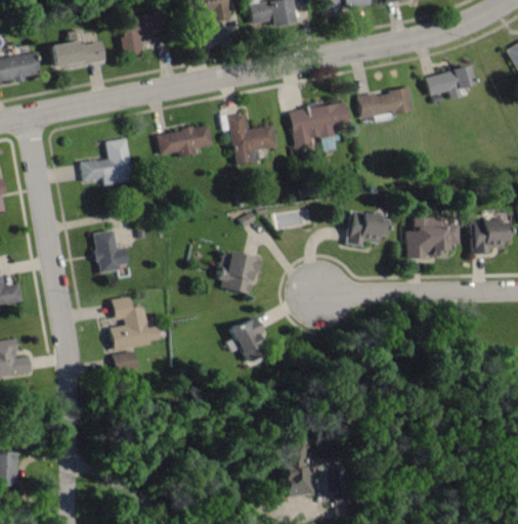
[(234,0),(190,0),(197,41),(211,39),(209,24),(239,19),(234,0)]
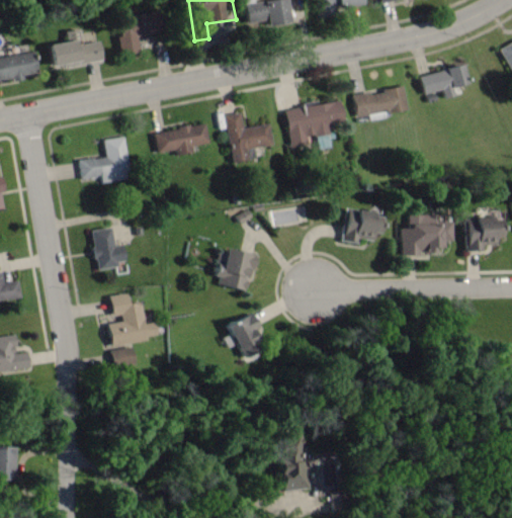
[(250,27),(289,20),(285,0),(268,0),(246,4),(250,27)]
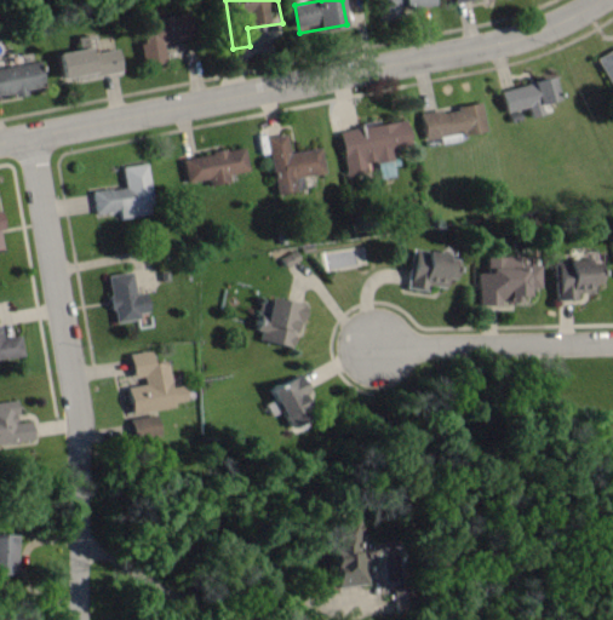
[(382,0),(384,15),(435,6),(433,0),(382,0)]
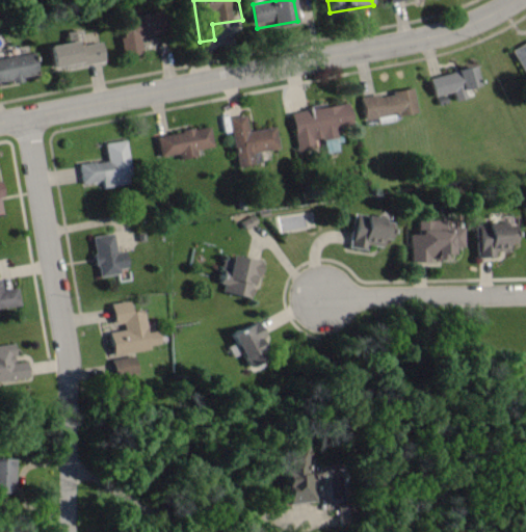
[(128,56),(146,53),(143,37),(162,34),(159,14),(123,19),(128,56)]
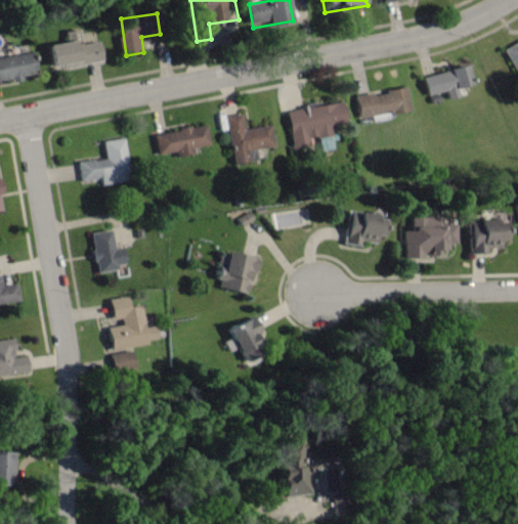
[(102,42),(85,44),(83,30),(70,32),(72,42),(51,45),(54,68),(105,60),(102,42)]
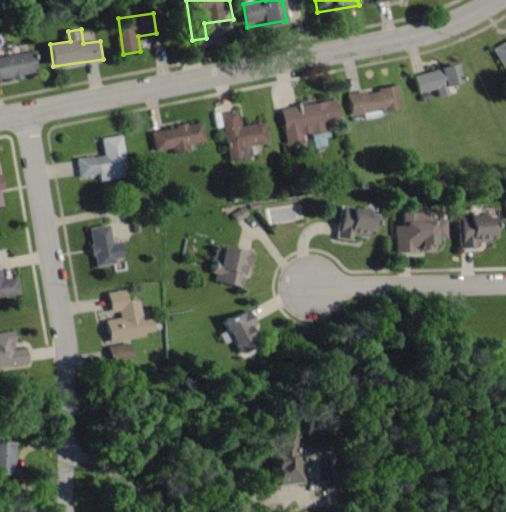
[(505,43),(495,49),(505,67),(505,43)]
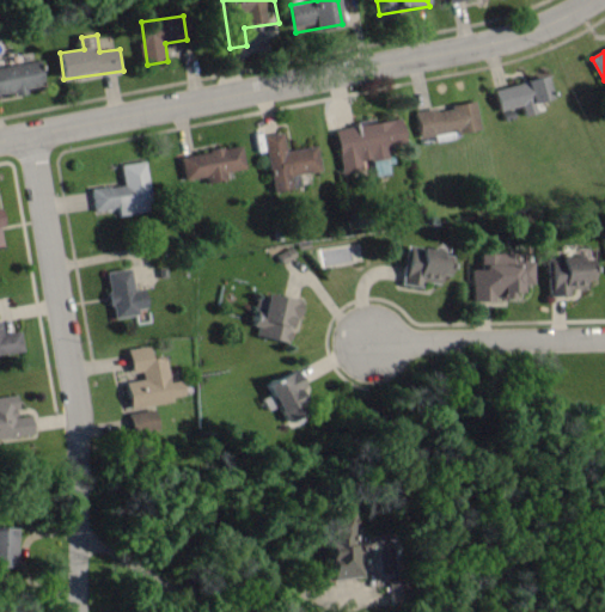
[(44,85),(40,61),(0,68),(0,96),(31,91),(31,87),(44,85)]
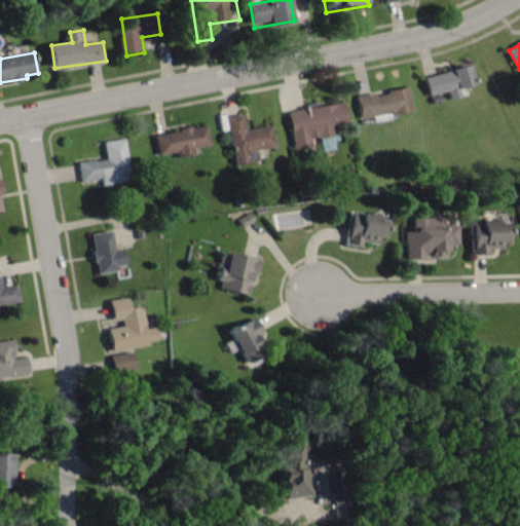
[(429,78),(434,97),(452,91),(454,100),(465,98),(461,88),(476,84),(471,66),(429,78)]
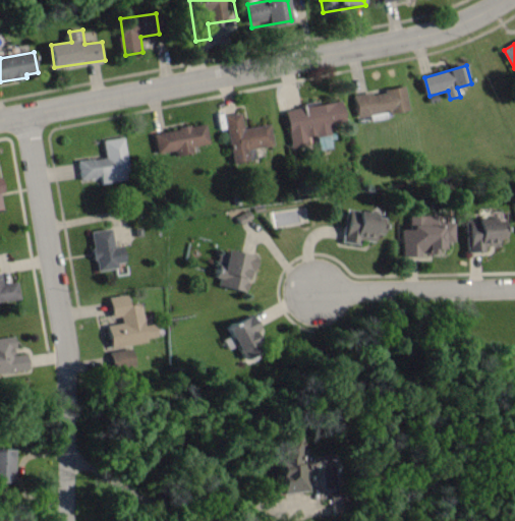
[(411,113),(407,88),(376,93),(376,92),(357,95),(361,118),(370,117),(370,120),(411,113)]
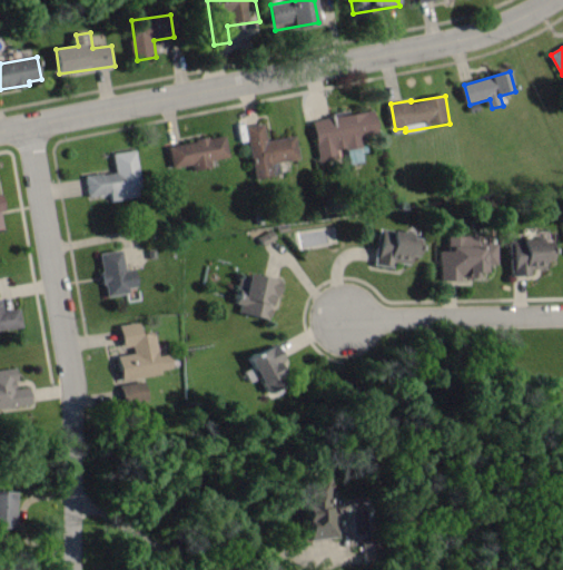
[(381,135),(376,109),(316,120),(323,161),(343,158),(342,153),(366,148),(364,137),(381,135)]
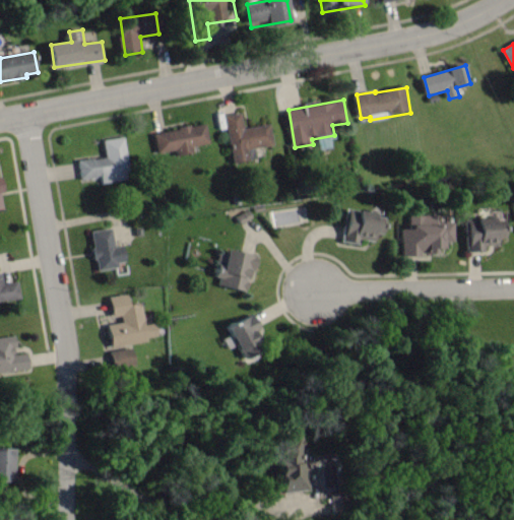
[(228,116),(235,164),(258,159),(256,148),(274,145),(271,124),(246,128),(244,113),(228,116)]
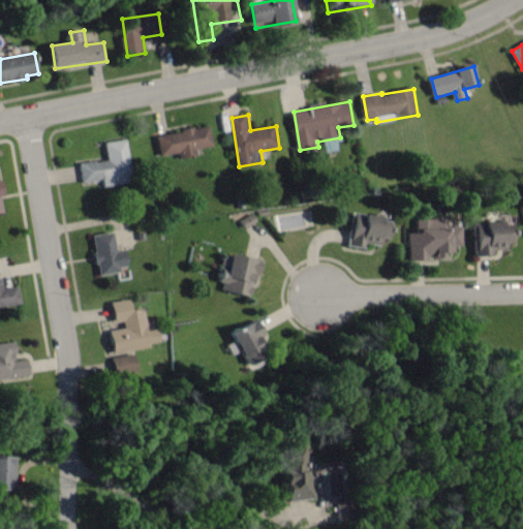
[(162,156),(183,153),(184,157),(198,154),(197,150),(214,147),(211,126),(159,135),(162,156)]
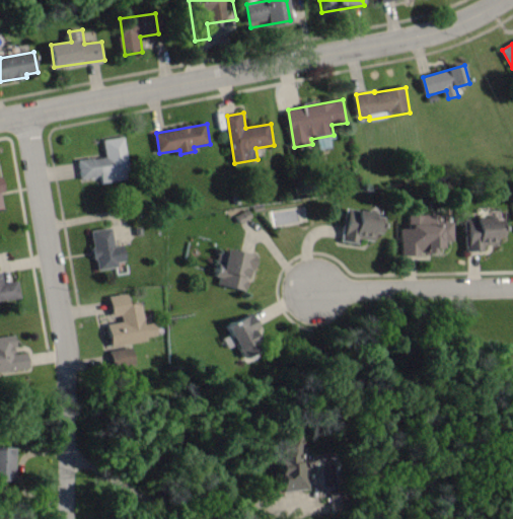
[(105,140),(107,157),(81,161),(83,179),(102,177),(103,183),(131,179),(126,138),(105,140)]
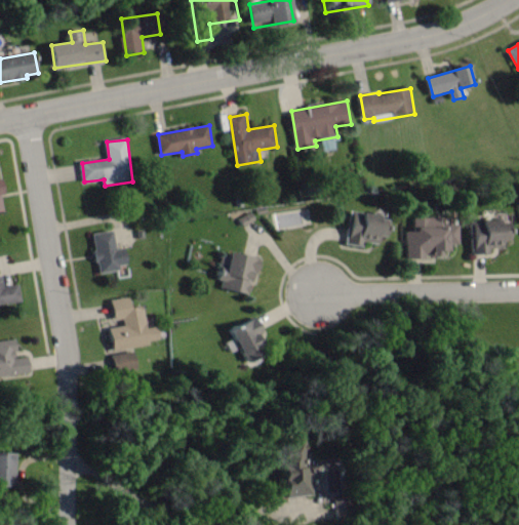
[(364,248),(365,241),(384,244),(388,217),(353,211),(347,244),(364,248)]
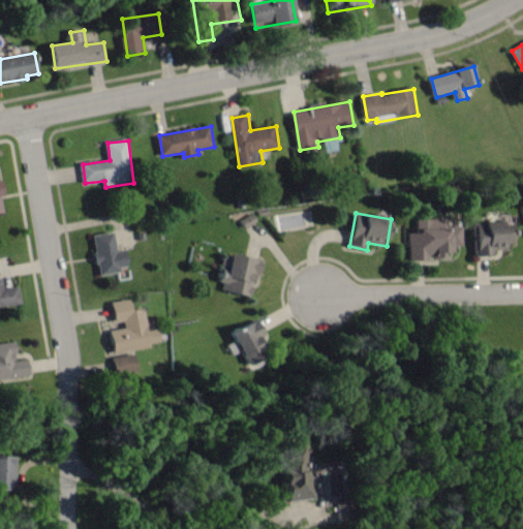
[(412,260),(444,259),(444,253),(456,253),(456,247),(463,246),(463,226),(448,226),(448,219),(421,220),(421,232),(412,232),(412,260)]
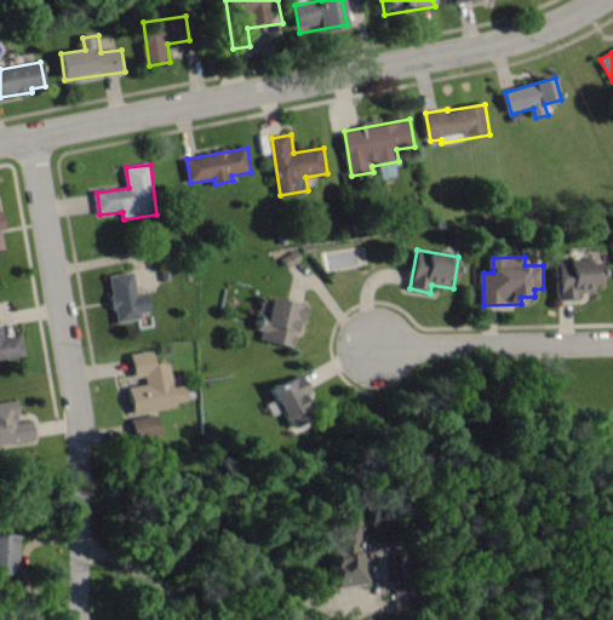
[(561,300),(582,300),(580,293),(597,293),(597,283),(603,282),(603,259),(569,260),(569,279),(560,279),(561,300)]
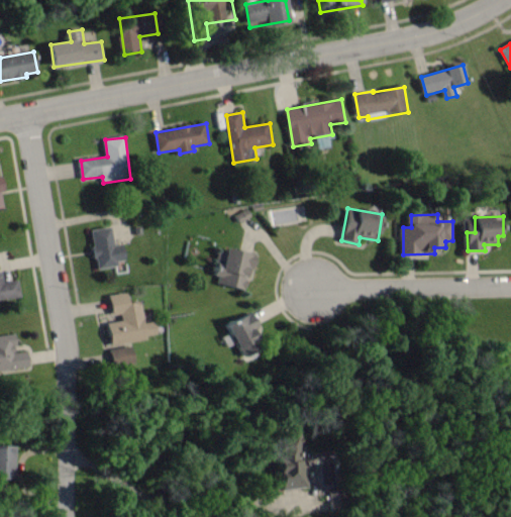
[(93,230),(98,268),(125,265),(122,244),(114,245),(111,227),(93,230)]
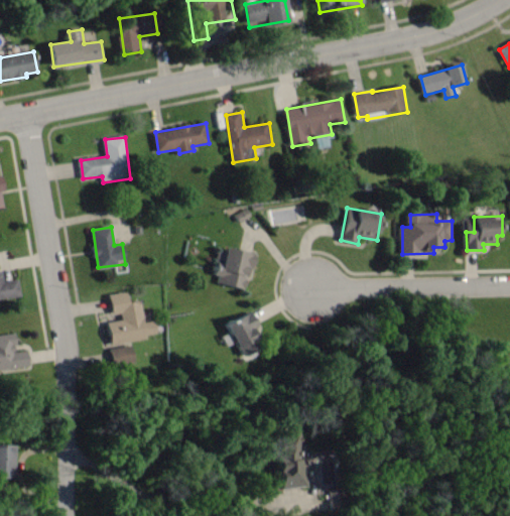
[(215,283),(244,289),(248,269),(253,270),(257,255),(223,248),(215,283)]
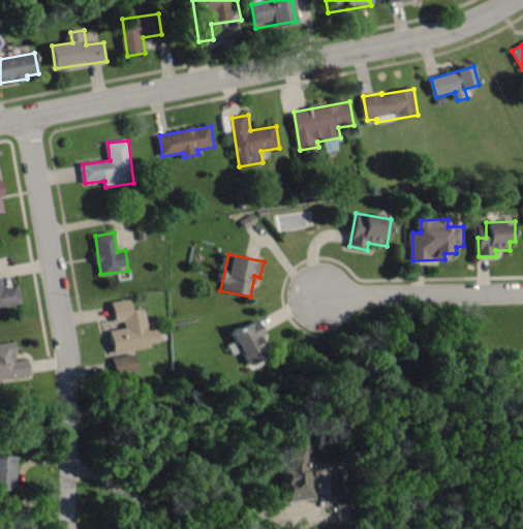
[(0,308),(23,305),(21,286),(5,288),(4,278),(0,278),(0,308)]
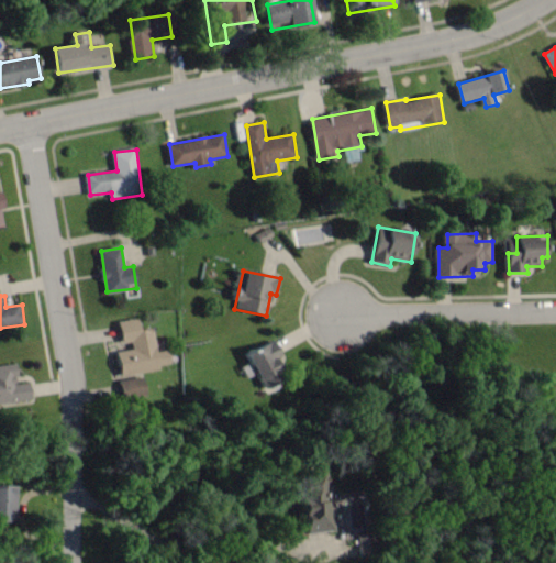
[(122,375),(171,367),(168,350),(157,352),(154,328),(141,330),(139,319),(119,322),(122,343),(132,342),(133,350),(118,352),(122,375)]
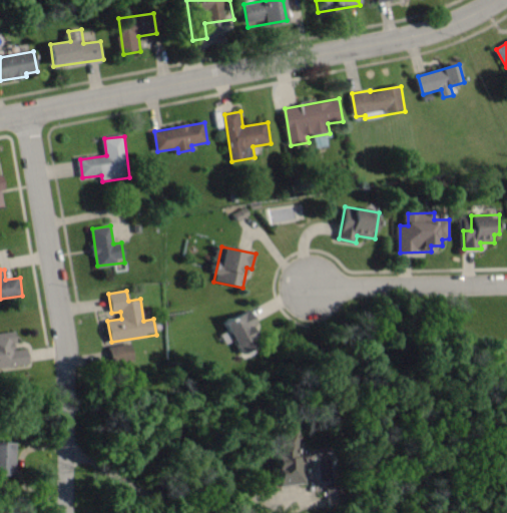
[(235,341),(238,353),(261,346),(250,312),(223,320),(227,333),(222,334),(224,344),(235,341)]
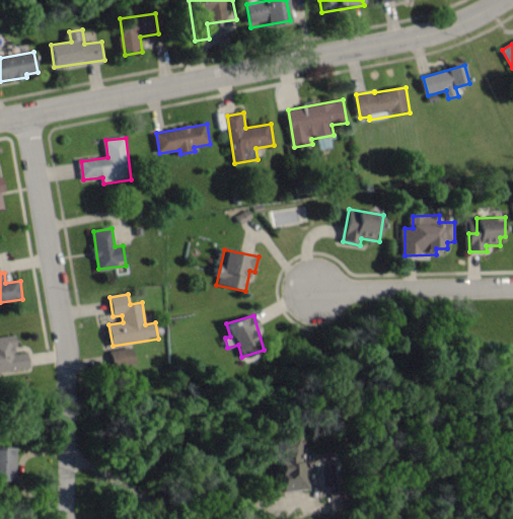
[(0,337),(0,373),(31,371),(29,353),(18,354),(17,336),(0,337)]
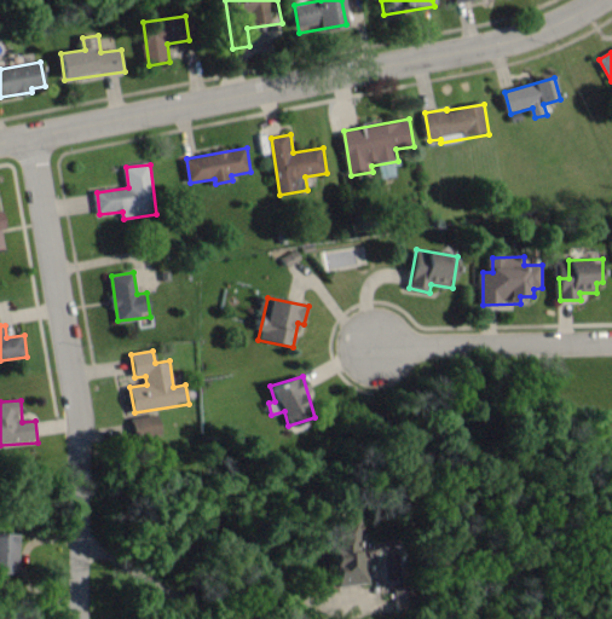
[(138,440),(162,437),(159,415),(134,418),(138,440)]
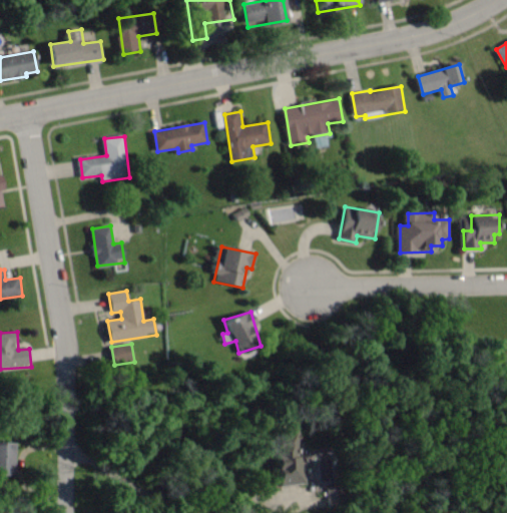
[(283,488),(310,482),(298,431),(271,438),(283,488)]
